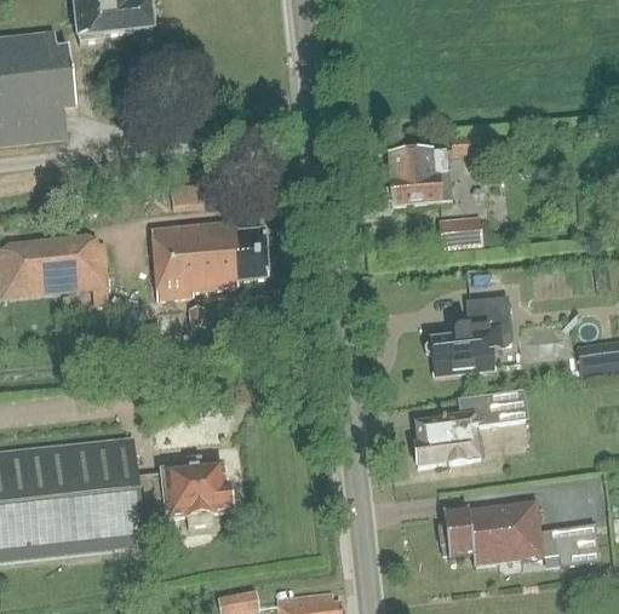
[(75,0),(80,42),(104,40),(103,35),(152,30),(152,29),(155,23),(155,17),(154,11),(149,6),(149,5),(148,5),(148,0),(75,0)]
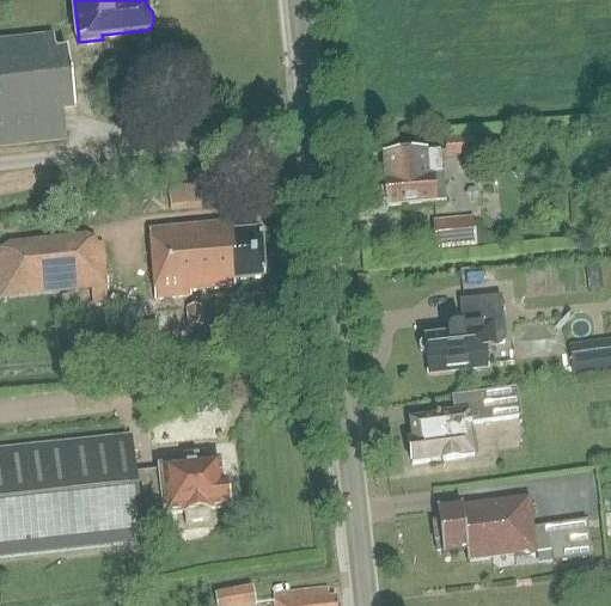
[(63,108),(75,106),(68,47),(56,48),(54,31),(0,36),(0,141),(66,135),(63,108)]
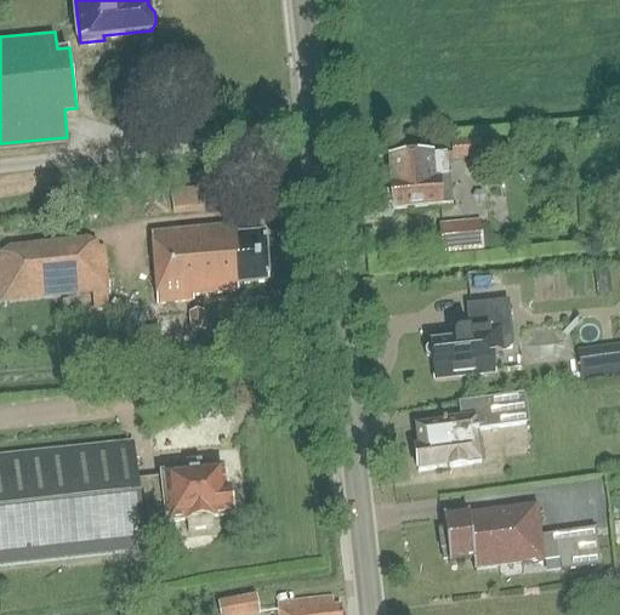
[(393,182),(391,182),(392,205),(451,199),(450,178),(449,178),(448,164),(447,151),(391,155),(393,182)]
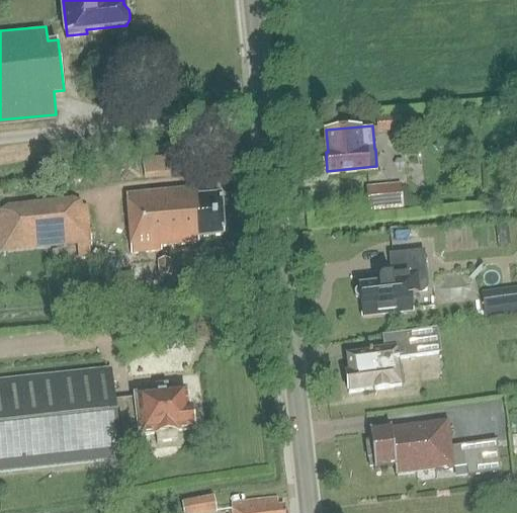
[(145,175),(185,171),(183,152),(143,156),(145,175)]
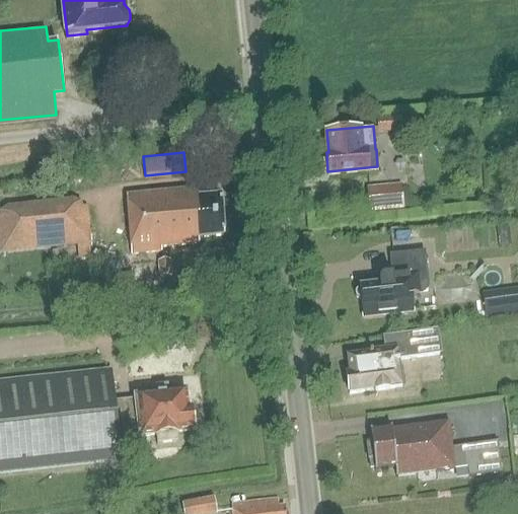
[(404,206),(401,180),(368,184),(371,209),(404,206)]
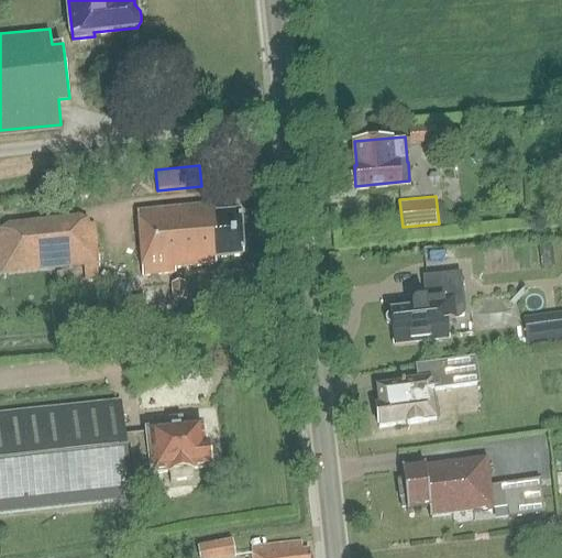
[(216,254),(243,252),(240,209),(217,210),(209,200),(136,208),(142,272),(176,269),(175,264),(216,261),(216,254)]
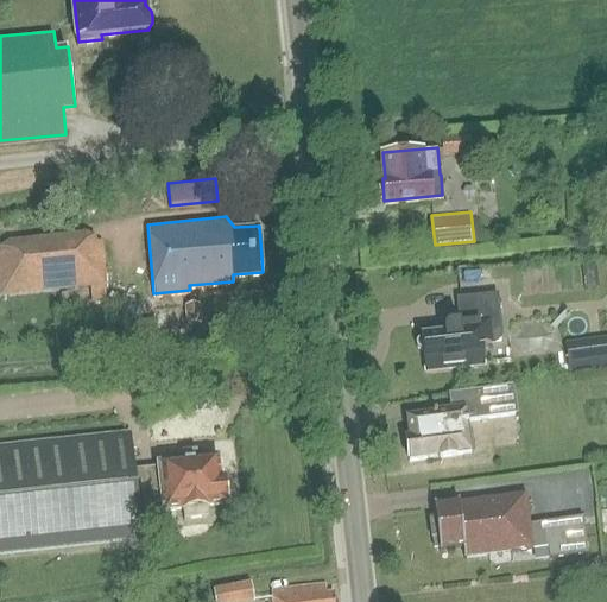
[(0,245),(0,295),(90,285),(93,299),(107,298),(106,283),(108,283),(102,238),(89,239),(88,235),(0,245)]
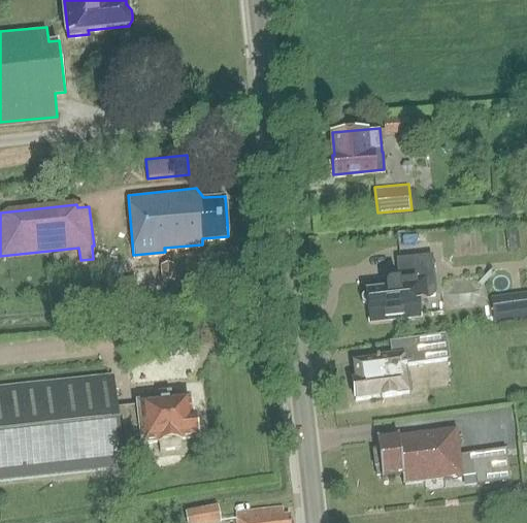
[(385,288),(366,290),(368,301),(370,320),(422,314),(420,296),(428,295),(426,276),(433,267),(432,253),(397,256),(399,278),(384,280),(385,288)]
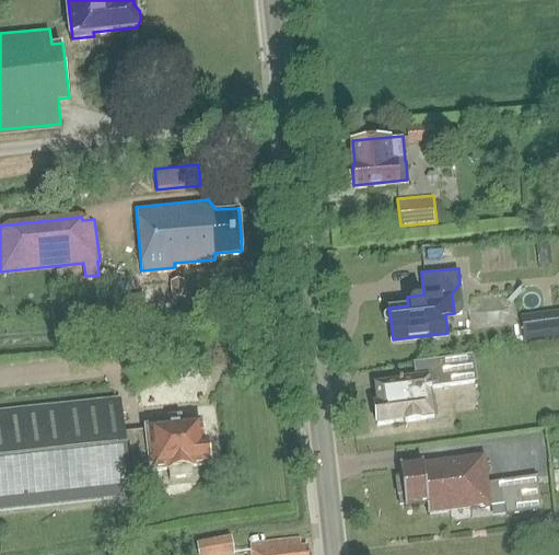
[(173,295),(187,292),(185,276),(183,276),(171,277),(173,295)]
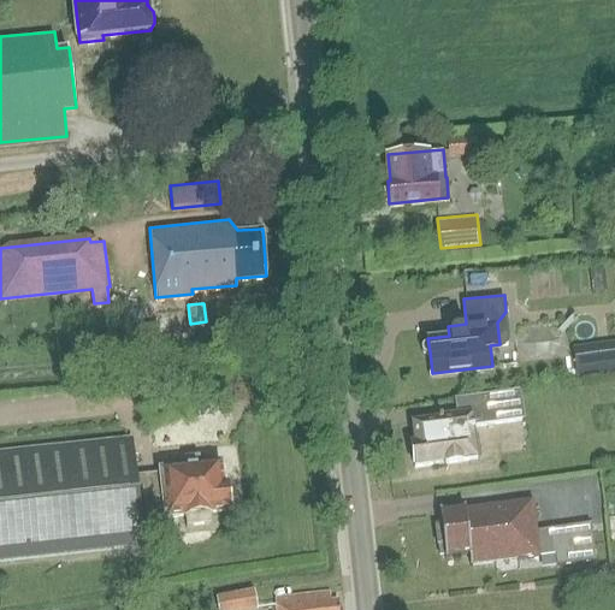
[(151,343),(163,342),(160,320),(148,321),(151,343)]
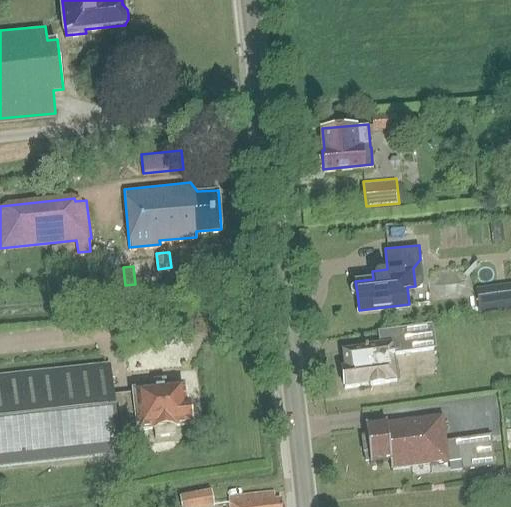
[(510,285),(491,288),(492,304),(510,302),(510,285)]
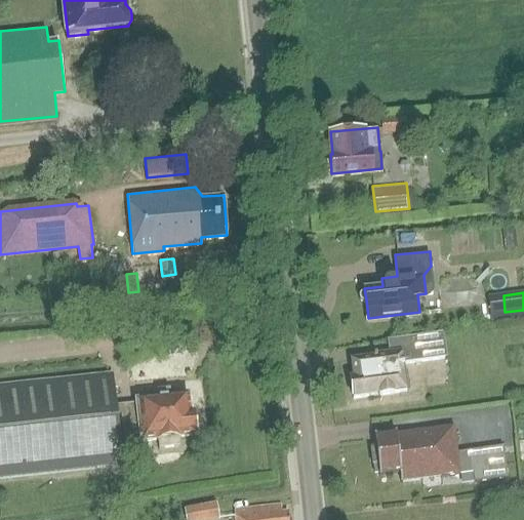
[(445,356),(443,343),(442,329),(389,336),(390,350),(373,352),(373,354),(351,357),(353,374),(351,374),(353,395),(407,388),(403,361),(445,356)]
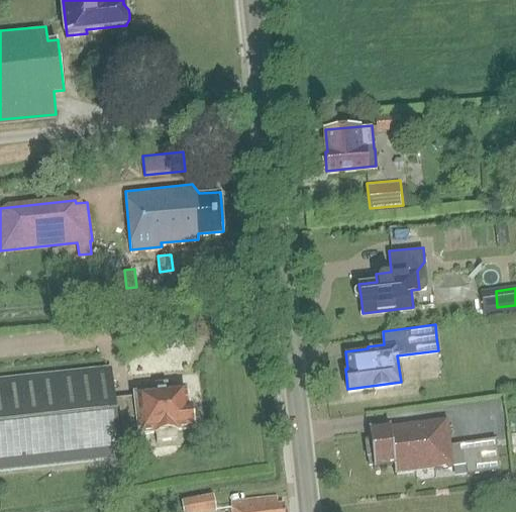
[(111,364),(0,376),(0,468),(121,454),(120,447),(141,444),(140,431),(157,430),(158,438),(178,436),(177,427),(194,426),(191,404),(188,405),(186,386),(134,392),(134,394),(114,396),(111,364)]
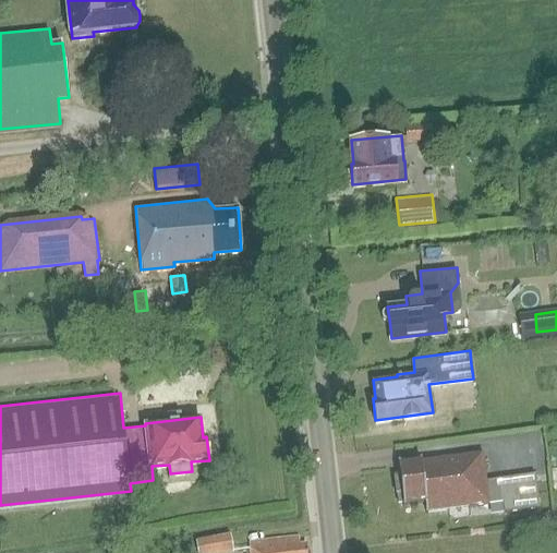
[(401,480),(396,481),(398,499),(403,497),(404,502),(425,500),(426,508),(450,505),(449,496),(468,494),(469,503),(489,500),(487,477),(483,448),(422,457),(422,455),(398,458),(401,480)]
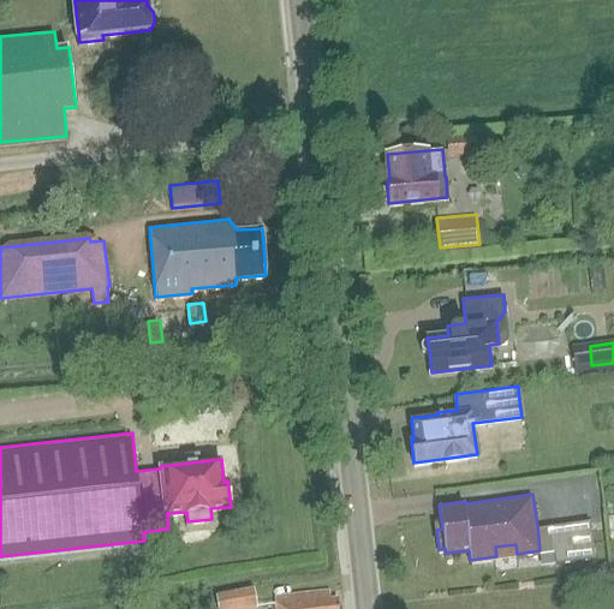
[(237,608),(256,605),(252,585),(215,592),(218,608),(237,608)]
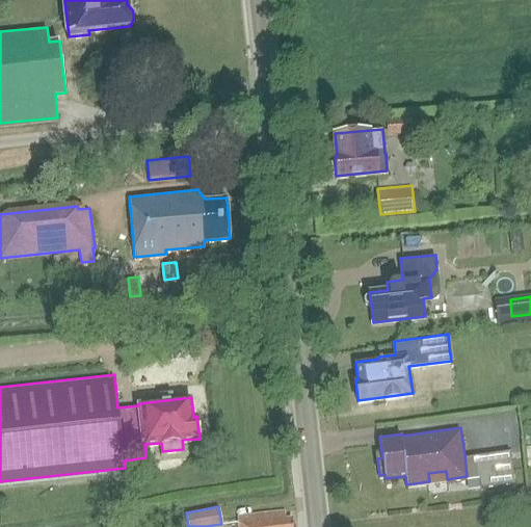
[(294,526),(293,515),(287,516),(286,508),(239,515),(240,526),(294,526)]
